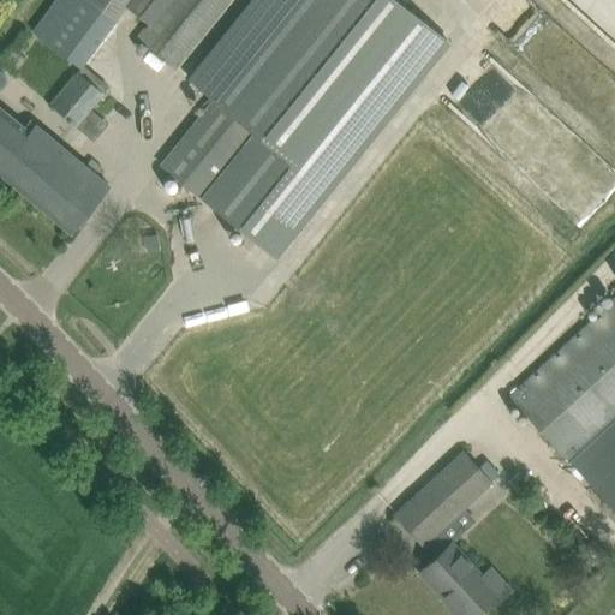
[(118,21),(90,0),(55,0),(31,33),(82,70),(118,21)]
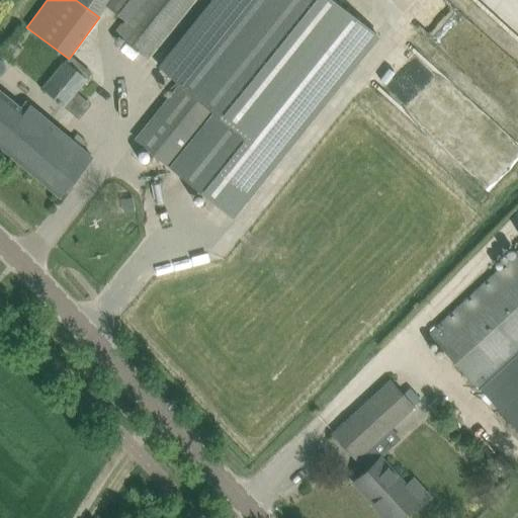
[(76,0),(99,17),(107,5),(111,0),(76,0)]
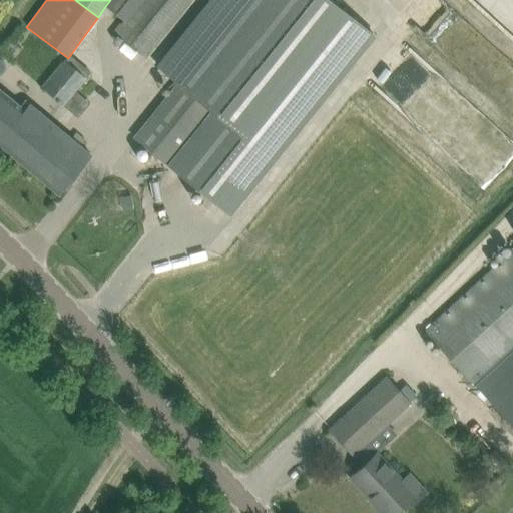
[(110,0),(106,5),(123,19),(137,0),(110,0)]
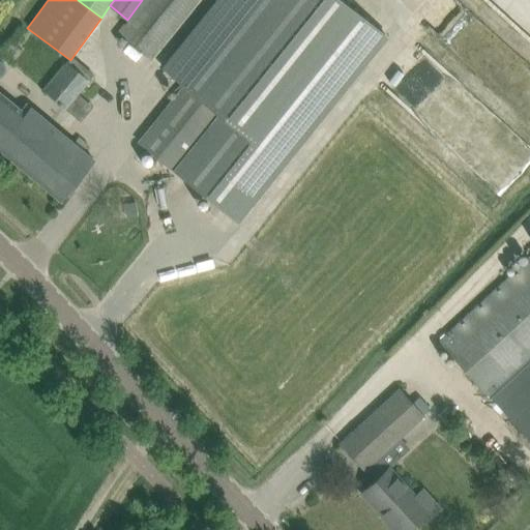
[(142,0),(127,20),(117,32),(152,60),(200,0),(142,0)]
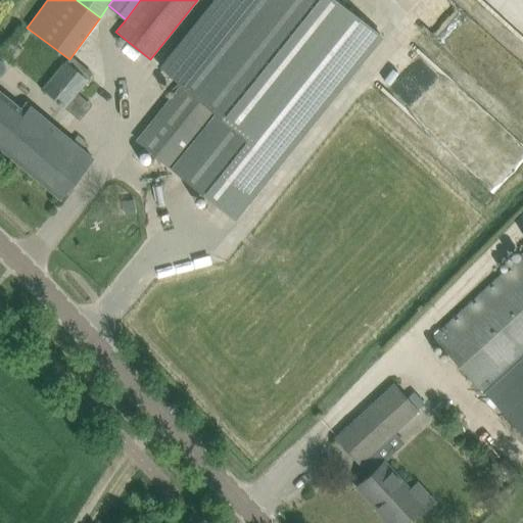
[(236,216),(381,33),(340,0),(219,0),(163,70),(182,86),(139,143),(236,216)]
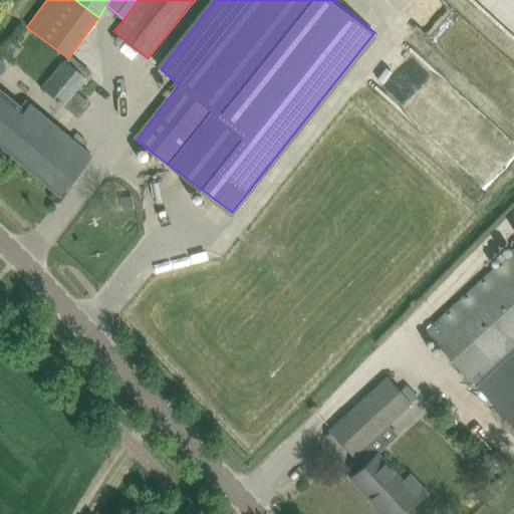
[(75,92),(86,79),(64,59),(41,86),(64,106),(75,92)]
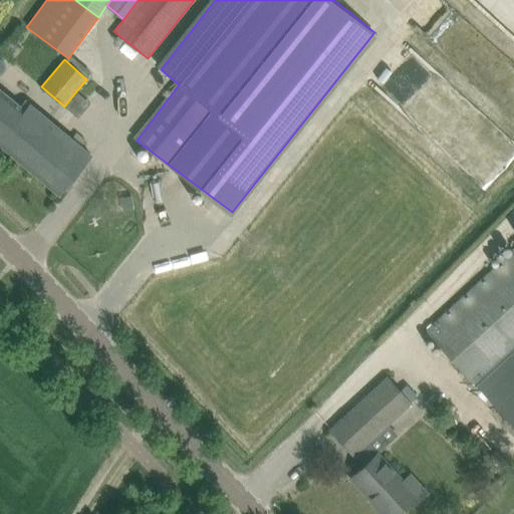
[(19,106),(0,89),(0,145),(59,195),(91,156),(24,100),(19,106)]
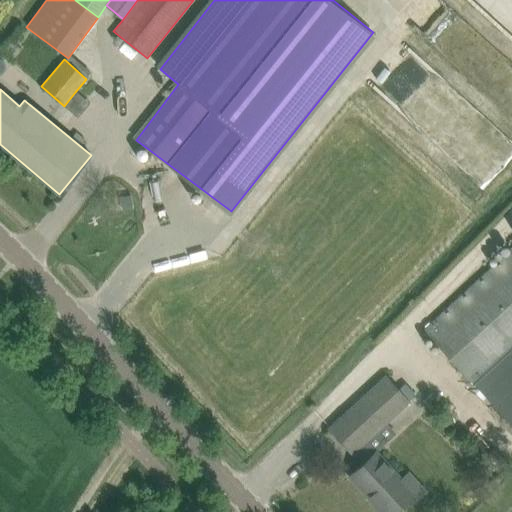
[(75,92),(64,106),(77,117),(88,103),(75,92)]
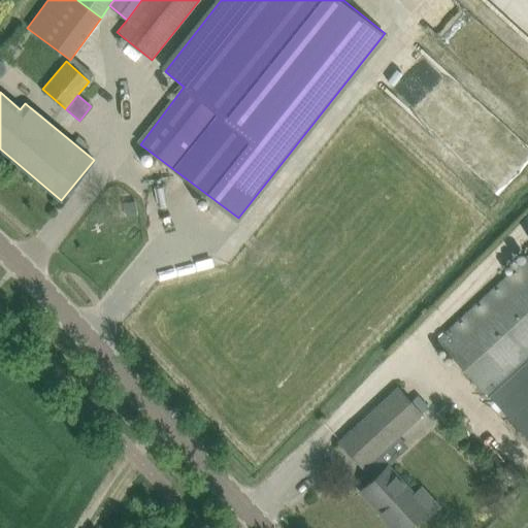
[(527,257),(438,340),(527,438),(527,257)]
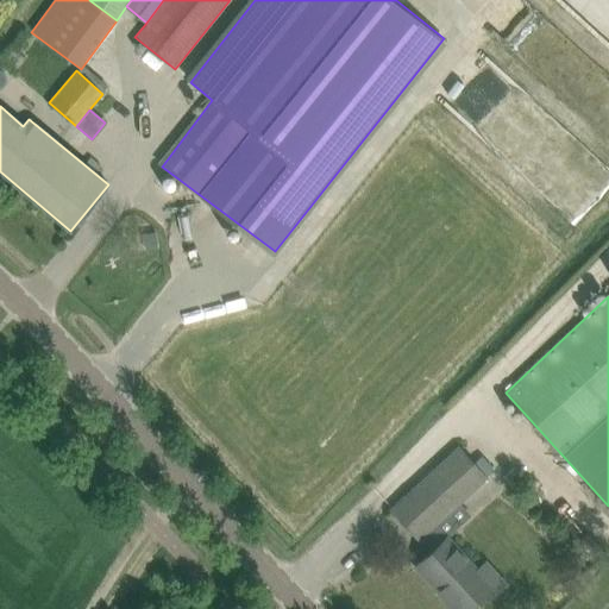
[(409,494),(391,510),(419,539),(421,537),(434,550),(418,565),(445,596),(440,601),(447,608),(470,608),(487,594),(491,598),(508,584),(487,562),(476,572),(476,571),(433,526),(485,477),(459,449),(409,494)]
